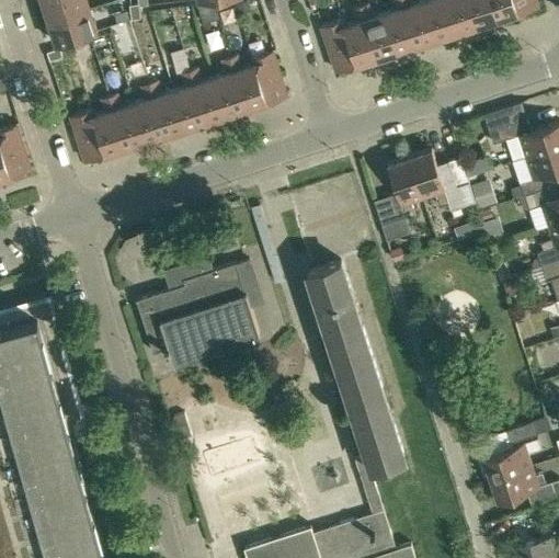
[(90,10),(86,0),(49,0),(41,3),(47,24),(90,10)]
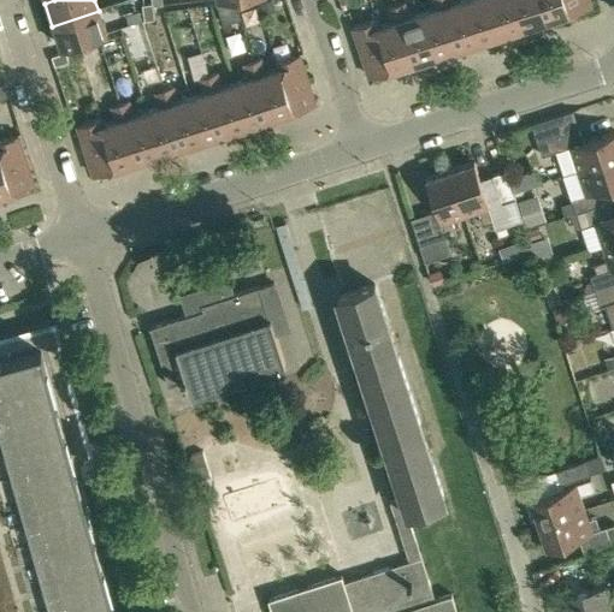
[(420,16),(434,59),(455,52),(438,0),(430,0),(435,11),(420,16)]
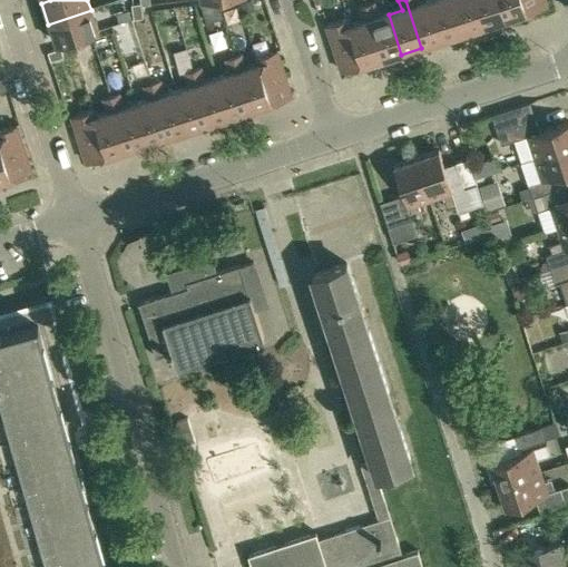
[(442,41),(429,1),(428,0),(405,0),(421,48),(442,41)]
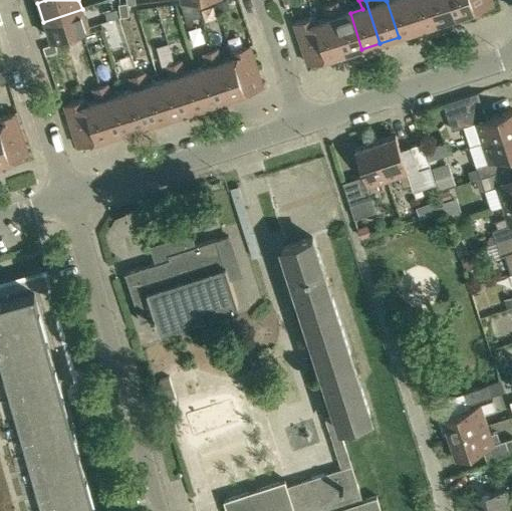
[(399,37),(417,31),(406,0),(389,0),(387,1),(399,37)]
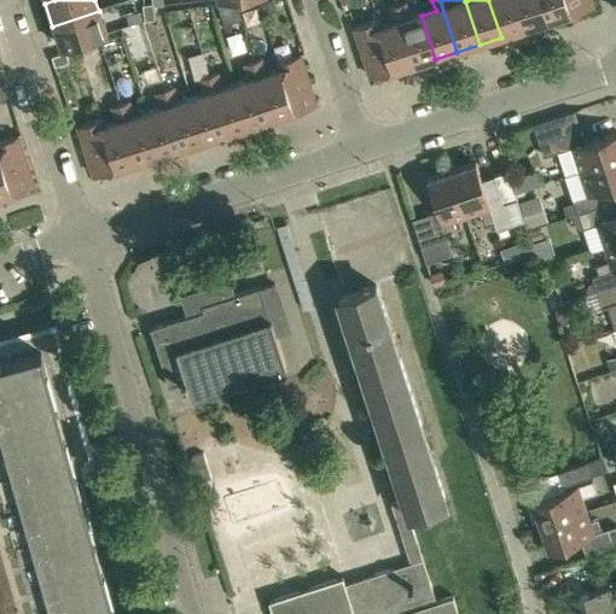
[(523,30),(513,0),(488,0),(501,37),(523,30)]
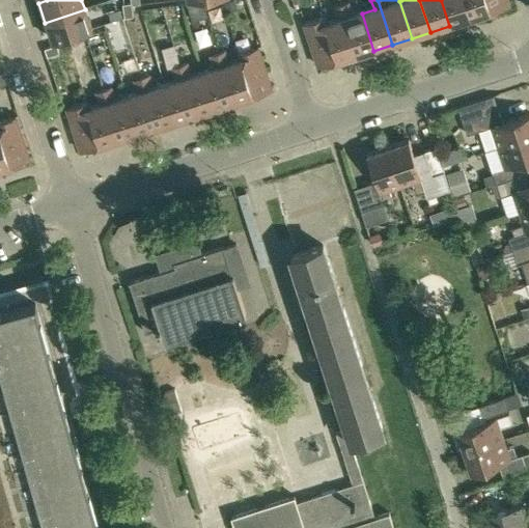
[(441,0),(449,26),(468,20),(462,0),(441,0)]
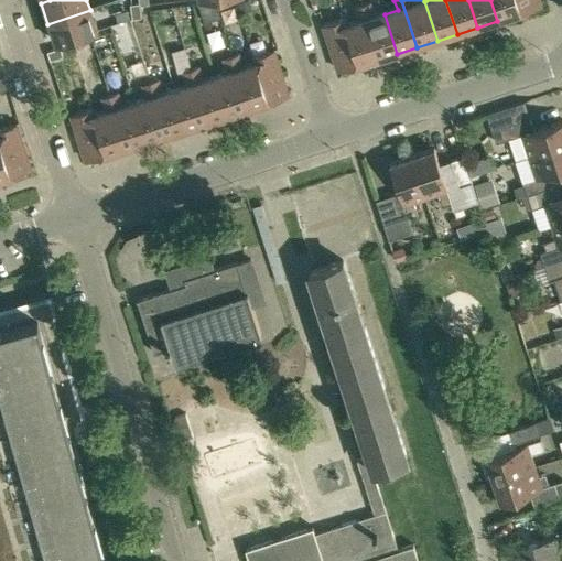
[(490,0),(497,21),(518,14),(512,0),(490,0)]
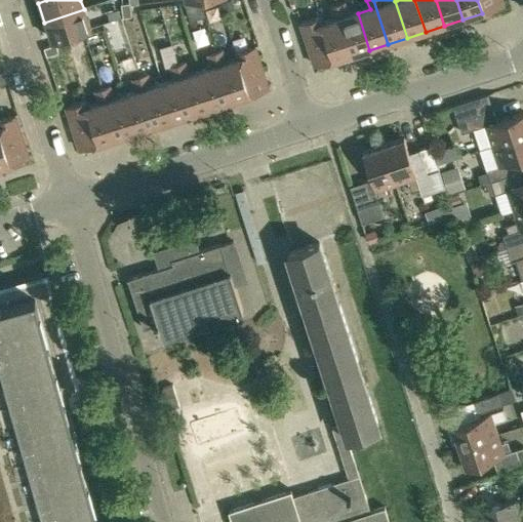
[(477,0),(482,13),(501,7),(498,0),(477,0)]
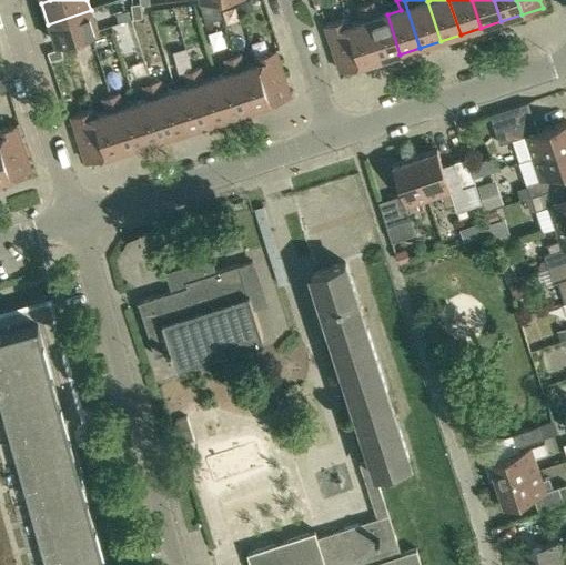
[(214,3),(196,7),(203,26),(220,20),(218,12),(216,11),(214,3)]
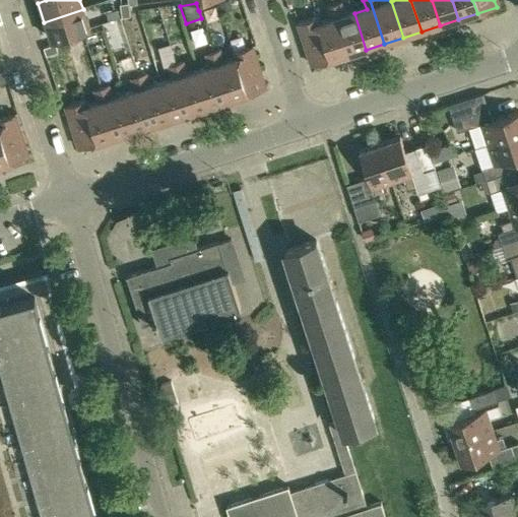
[(127,7),(126,5),(118,6),(120,24),(130,23),(127,7)]
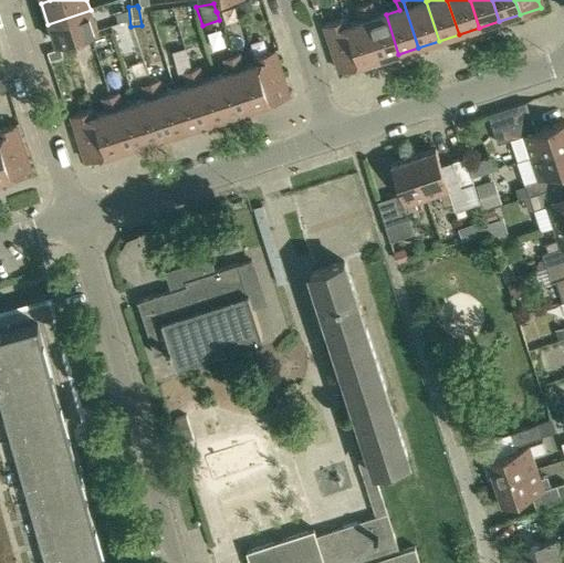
[(378,60),(398,54),(386,14),(373,18),(368,6),(362,8),(378,60)]
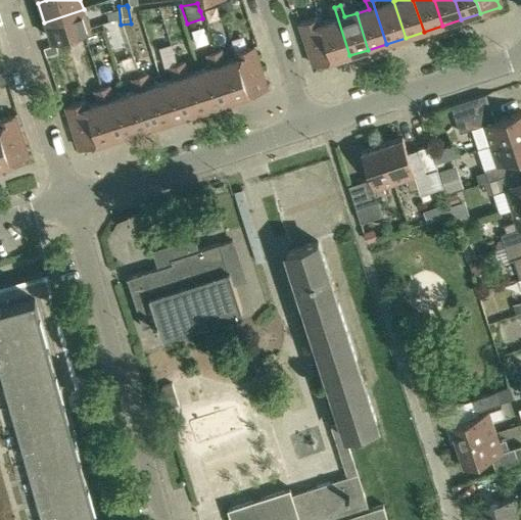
[(331,61),(349,55),(334,7),(327,9),(331,21),(320,25),(319,25),(331,61)]
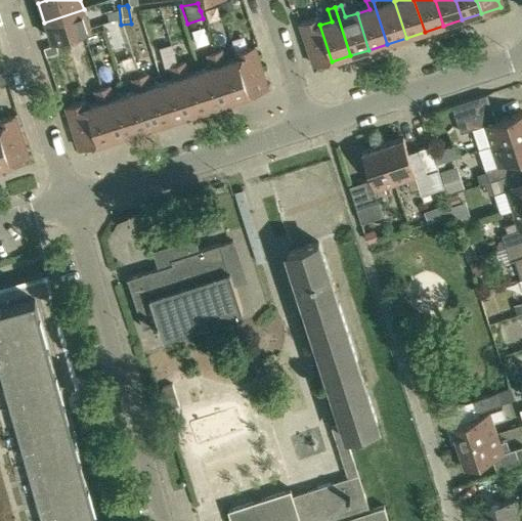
[(84,9),(44,23),(50,42),(90,29),(84,9)]
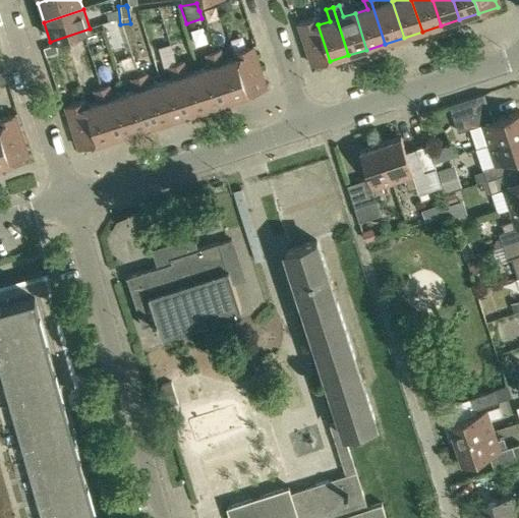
[(316,18),(304,22),(296,25),(310,68),(330,61),(318,24),(319,24),(316,18)]
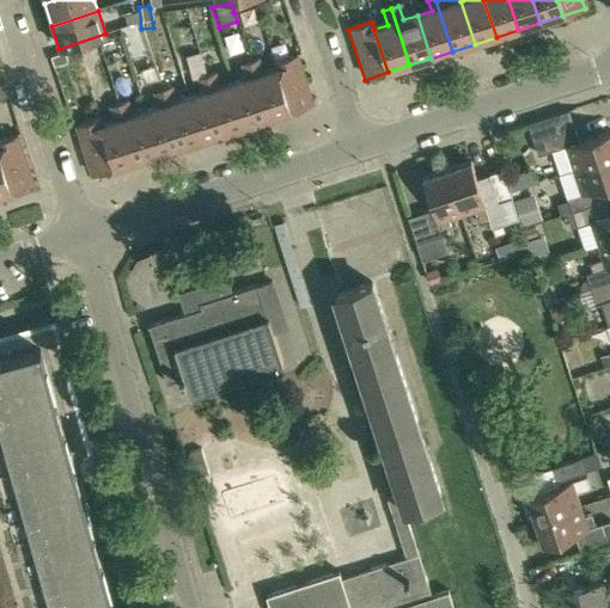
[(63,55),(50,59),(53,68),(67,63),(63,55)]
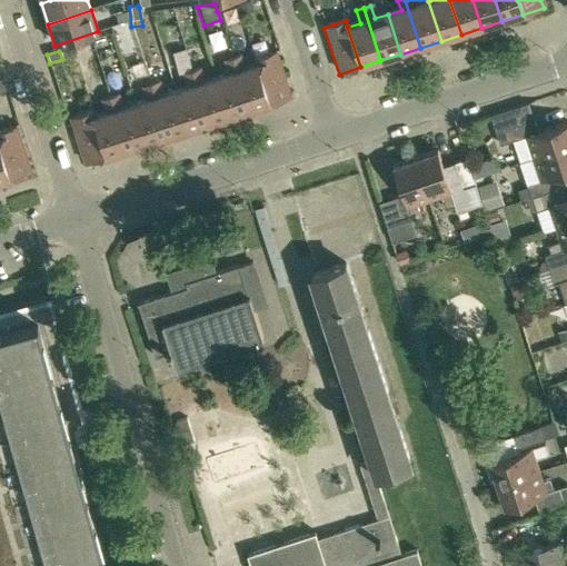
[(255,59),(256,65),(257,65),(270,106),(289,99),(275,52),(255,59)]
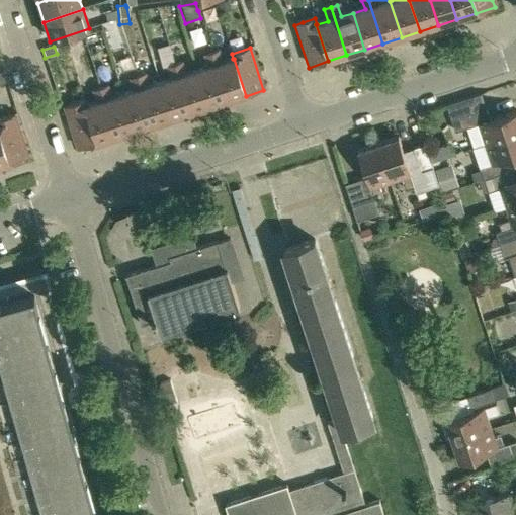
[(211,53),(228,101),(246,96),(234,59),(233,59),(222,63),(218,51),(211,53)]
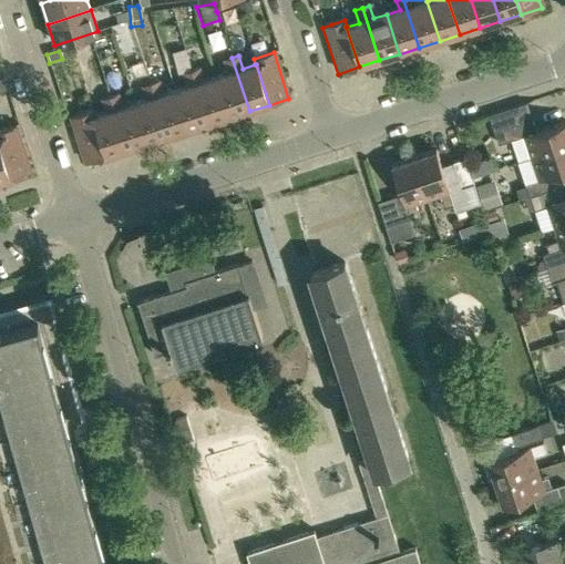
[(229,118),(249,111),(232,58),(225,60),(229,73),(216,78),(229,118)]
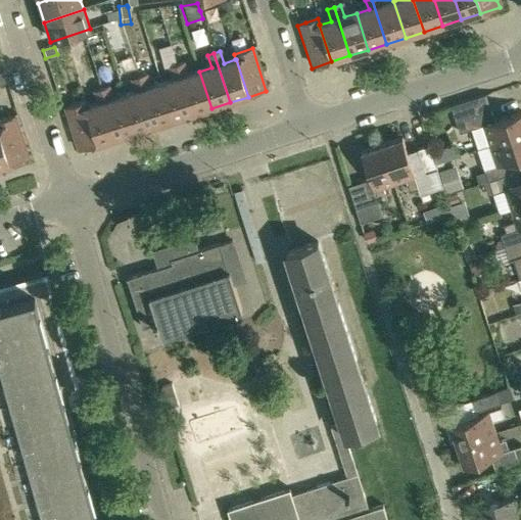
[(190,115),(211,108),(199,72),(185,76),(181,63),(175,65),(190,115)]
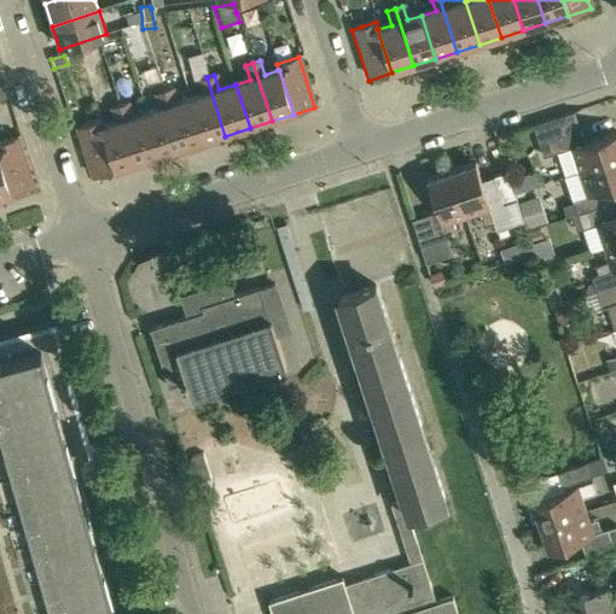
[(203,94),(189,99),(203,142),(225,136),(207,77),(198,80),(203,94)]
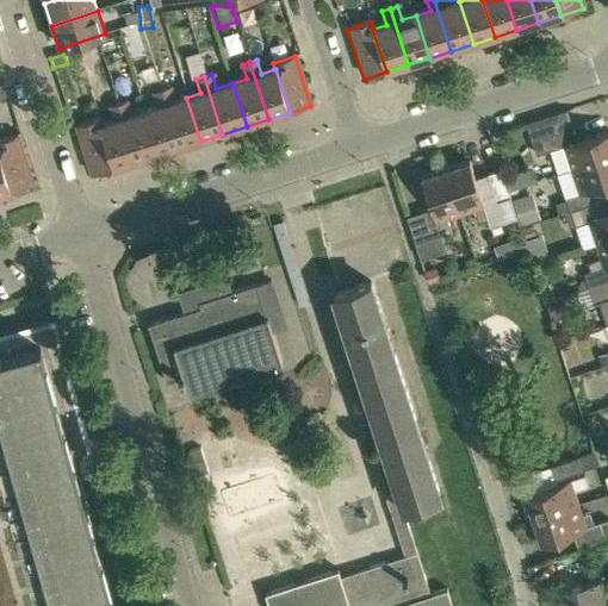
[(179,148),(200,141),(186,98),(172,102),(167,88),(160,91),(179,148)]
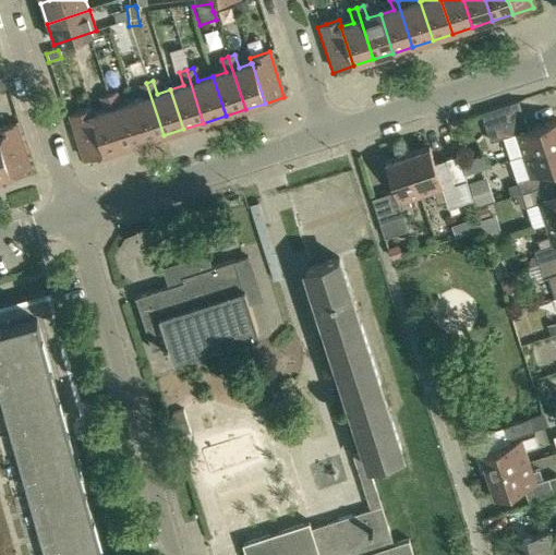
[(131,103),(143,142),(164,135),(146,83),(140,85),(144,98),(131,103)]
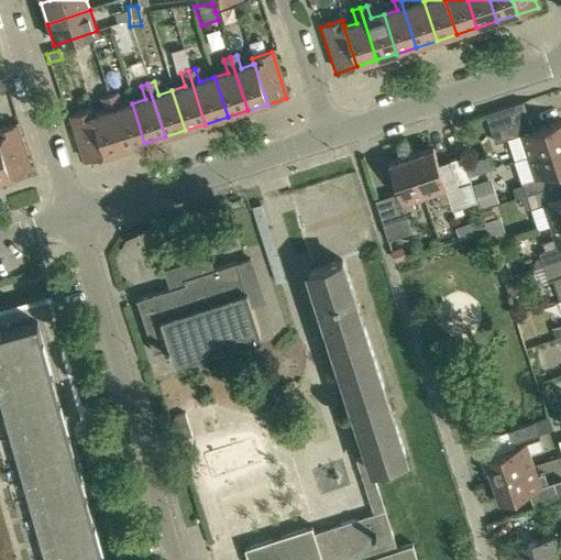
[(124,150),(144,143),(132,103),(119,108),(114,95),(108,97),(124,150)]
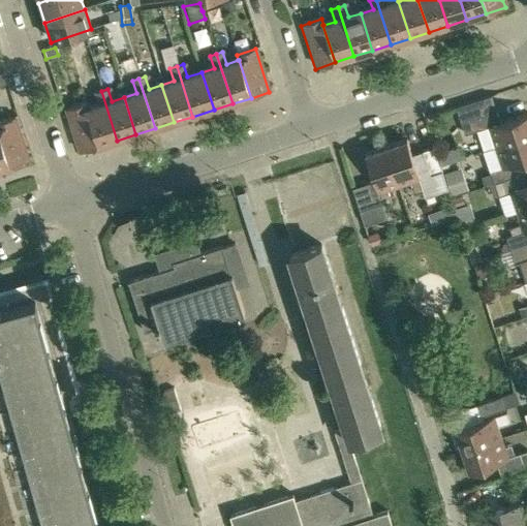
[(98,147),(117,141),(101,91),(94,93),(98,105),(87,109),(86,110),(98,147)]
